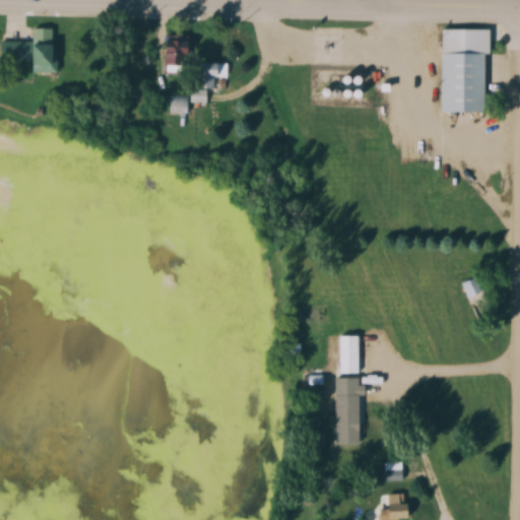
[(488,113),(489,29),(444,28),(443,113),(488,113)]
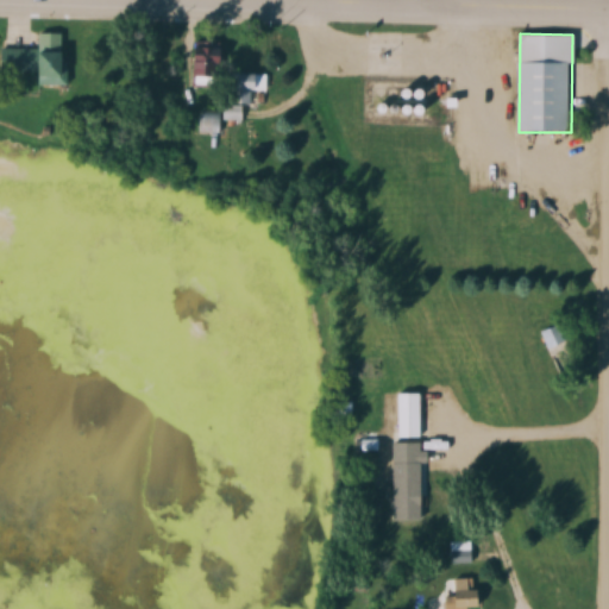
[(68,35),(41,35),(41,49),(0,49),(0,73),(41,73),(41,85),(68,85),(68,35)]
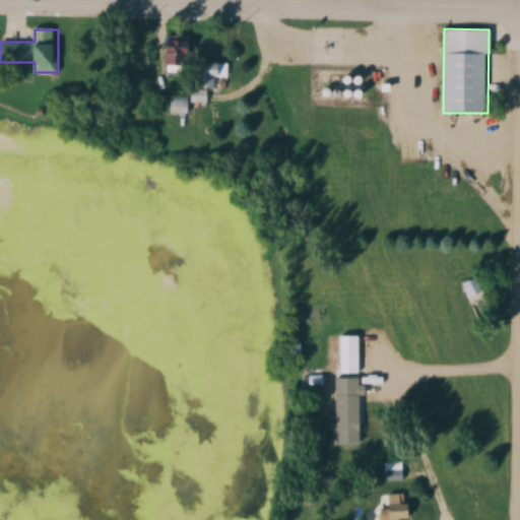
[(188,72),(188,37),(167,37),(167,72),(188,72)]
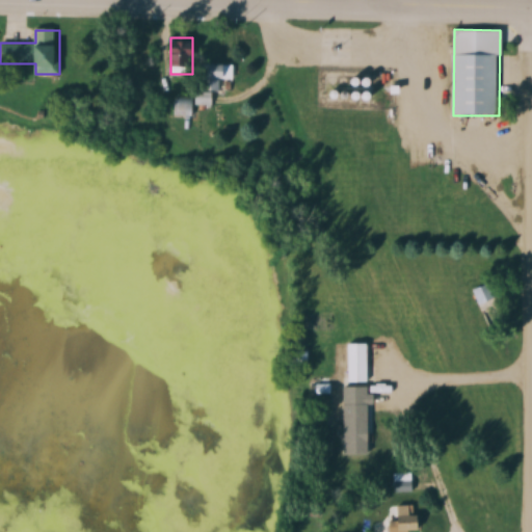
[(235,64),(204,64),(204,90),(220,90),(220,80),(235,80),(235,64)]
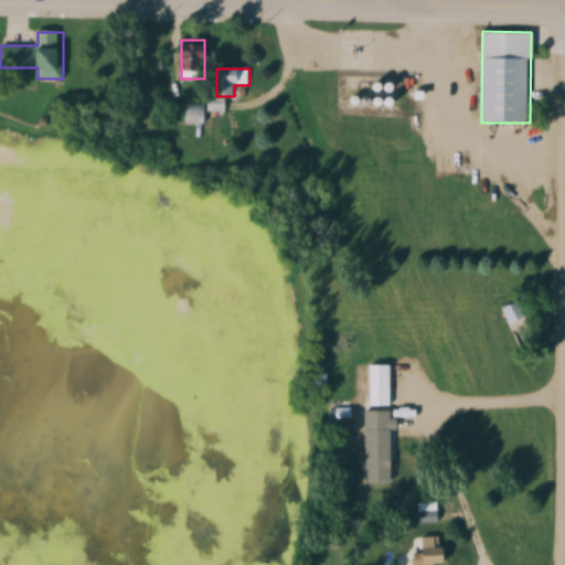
[(393,365),(371,365),(371,406),(393,406),(393,365)]
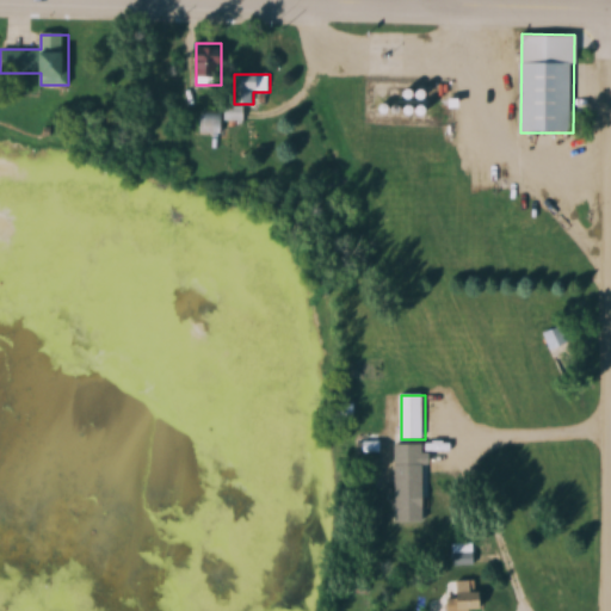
[(430,481),(430,458),(387,458),(387,481),(430,481)]
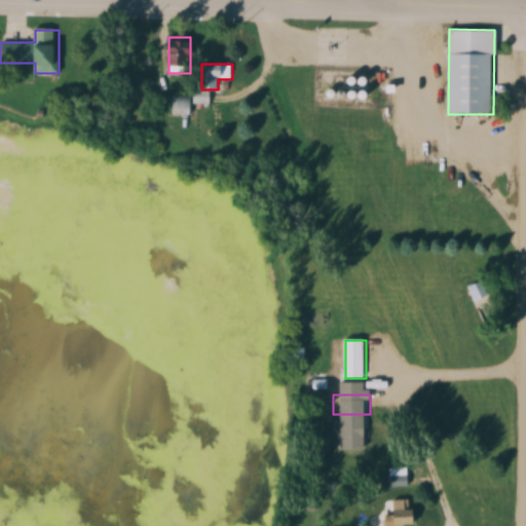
[(410,511),(410,501),(392,501),(392,517),(386,517),(386,525),(419,525),(419,511),(410,511)]
